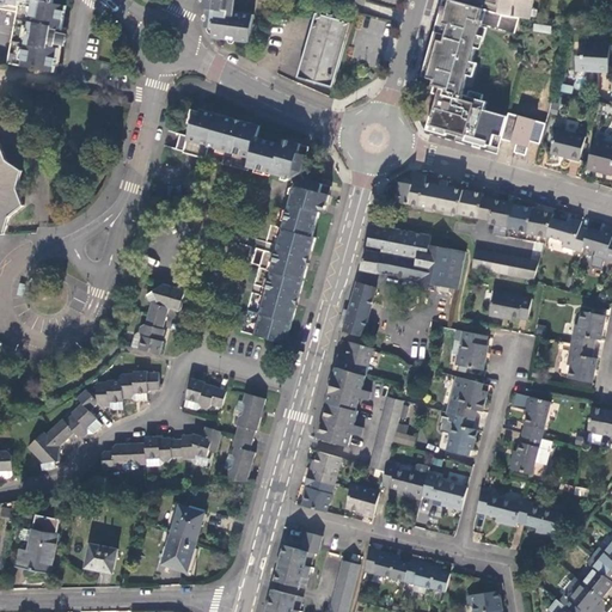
[(0,0),(0,5),(17,8),(6,66),(51,75),(56,53),(47,50),(50,29),(60,31),(60,30),(65,8),(51,6),(53,0),(0,0)]
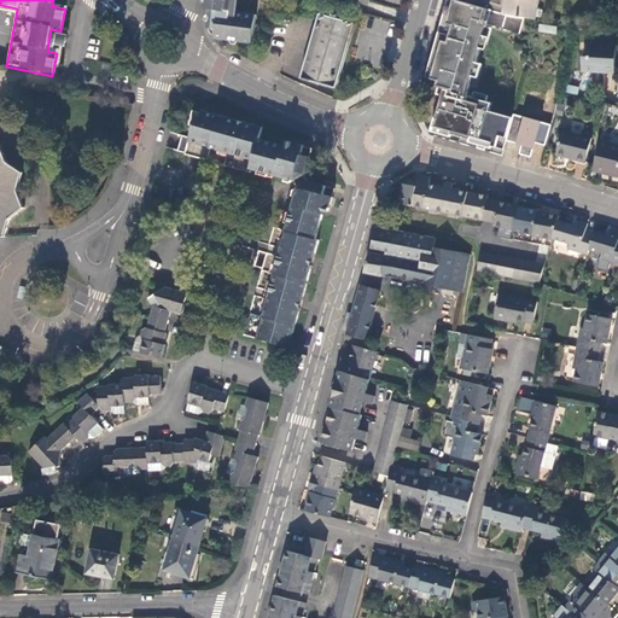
[(210,0),(209,7),(209,12),(207,27),(208,28),(215,29),(214,36),(214,39),(252,44),(256,15),(237,11),(238,0),(210,0)]
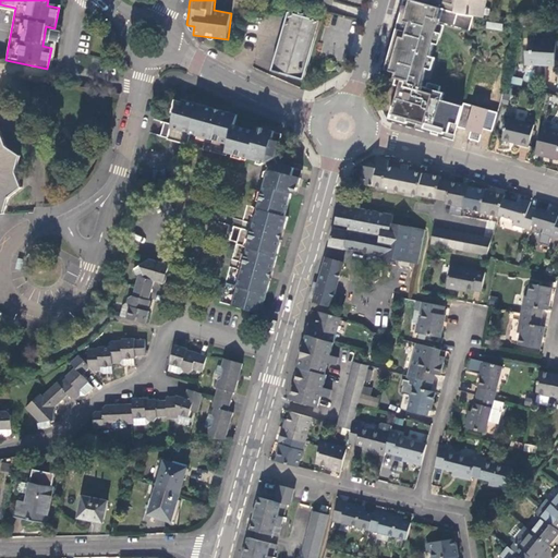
[(456,126),(461,107),(441,100),(444,93),(439,92),(440,86),(427,83),(426,87),(421,86),(440,8),(412,0),(401,0),(383,75),(395,80),(392,85),(398,87),(388,119),(453,137),(456,126)]
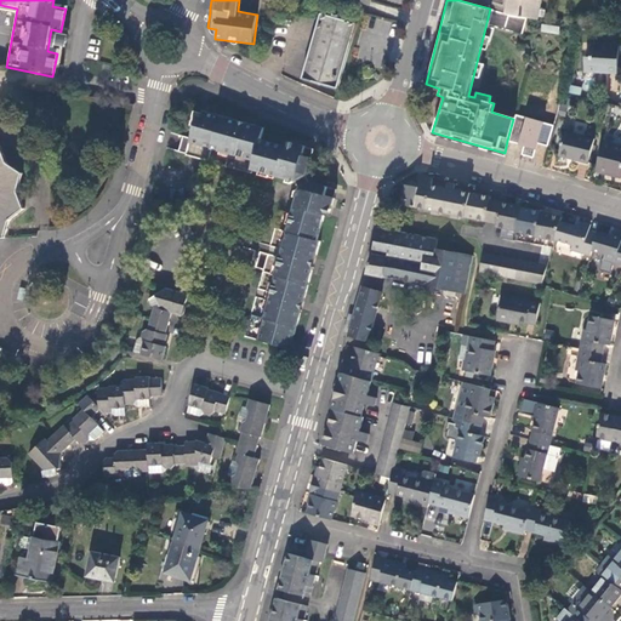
[(507,0),(505,13),(537,20),(540,0),(507,0)]
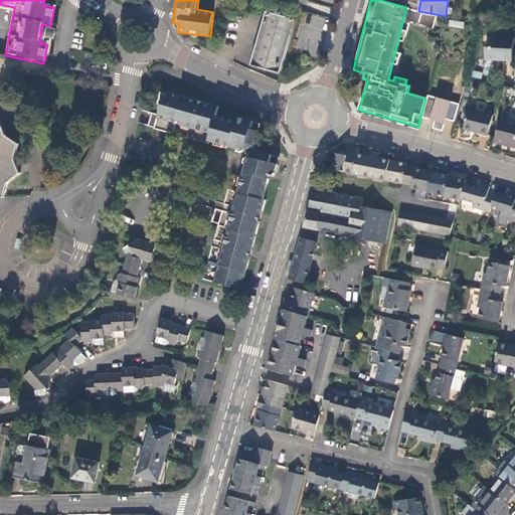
[(295,20),(266,11),(249,65),(280,73),(295,20)]
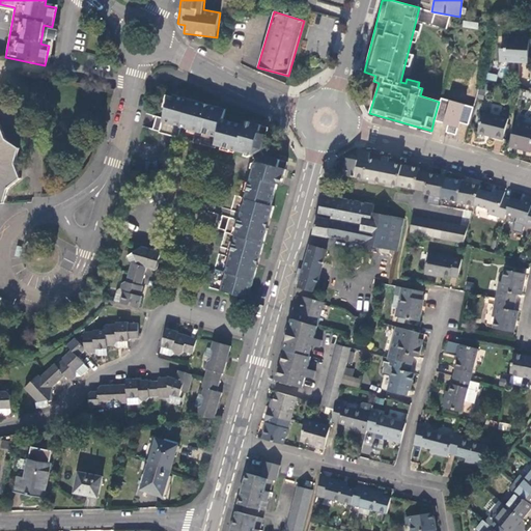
[(477,28),(479,18),(469,16),(465,15),(463,26),(477,29),(477,28)]
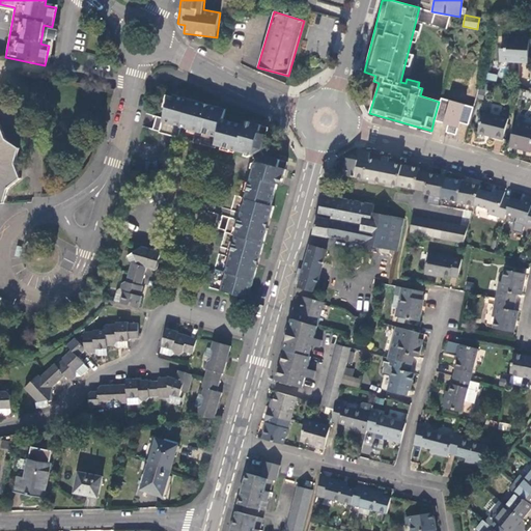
[(52,43),(54,28),(55,27),(52,26),(52,27),(44,25),(40,44),(49,46),(49,43),(52,43)]
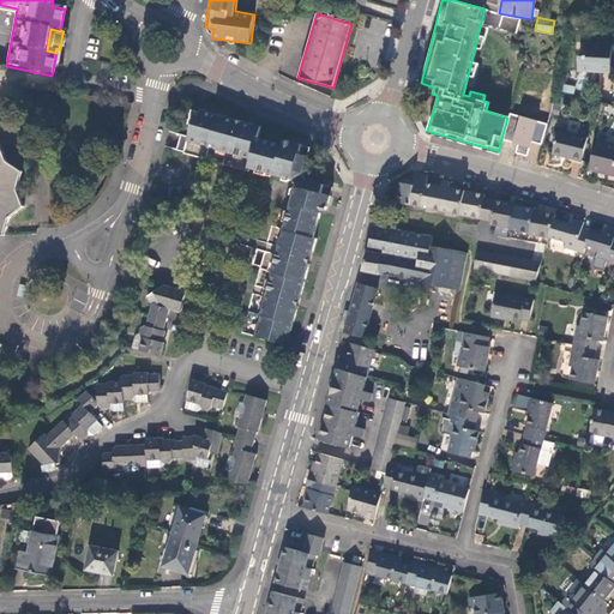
[(609,72),(611,43),(584,42),(583,56),(577,55),(577,71),(596,72),(609,72)]
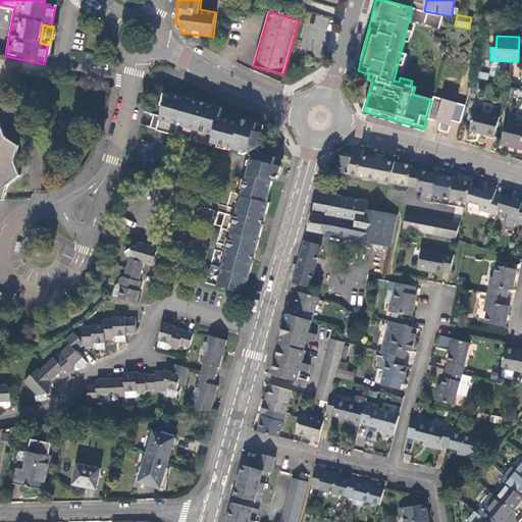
[(479,70),(477,77),(487,80),(489,73),(479,70)]
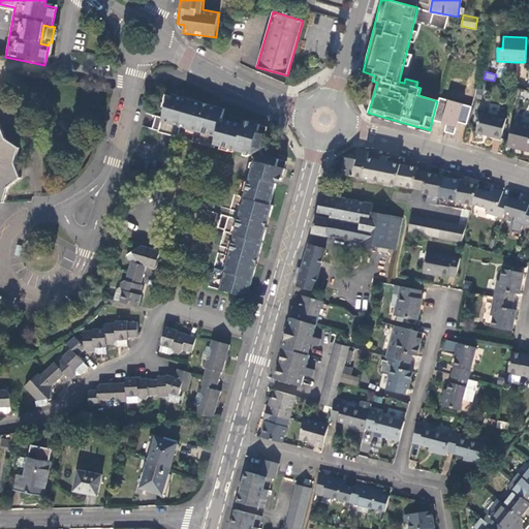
[(250,127),(243,125),(221,119),(224,109),(209,104),(208,107),(201,105),(203,103),(173,95),(172,99),(168,109),(164,107),(157,131),(213,148),(214,145),(251,155),(261,149),(268,127),(251,123),(250,127)]
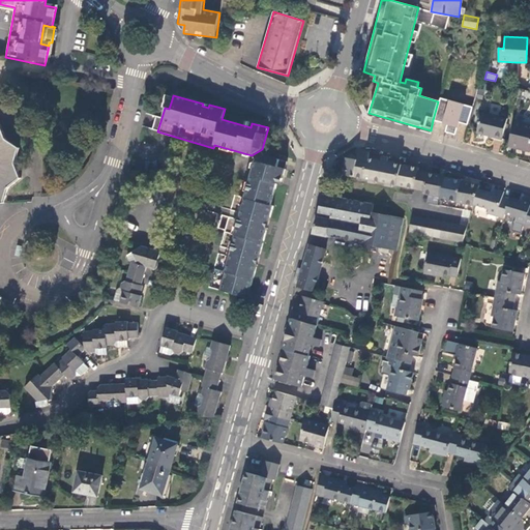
[(438,101),(433,120),(447,124),(445,131),(454,134),(458,122),(467,125),(472,107),(454,101),(439,97),(438,101)]
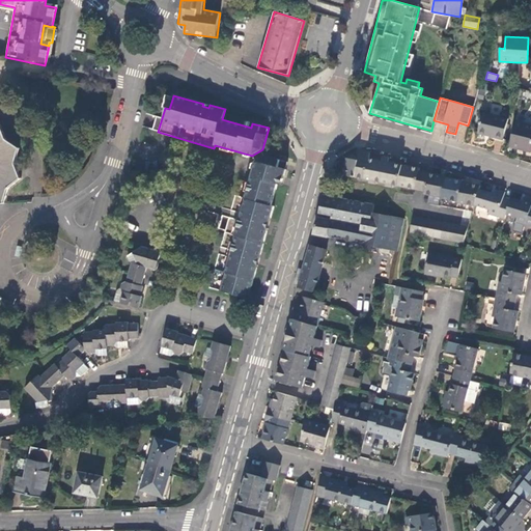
[(507,118),(482,112),(477,133),(488,136),(502,139),(507,118)]
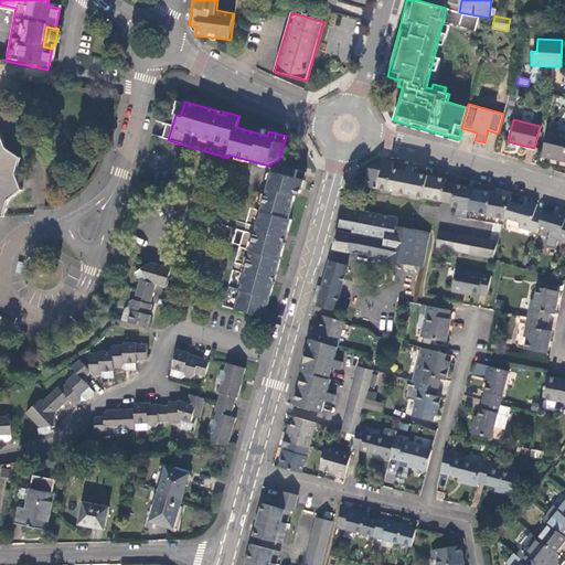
[(564,134),(547,130),(541,156),(556,159),(557,158),(564,160),(564,157),(564,134)]
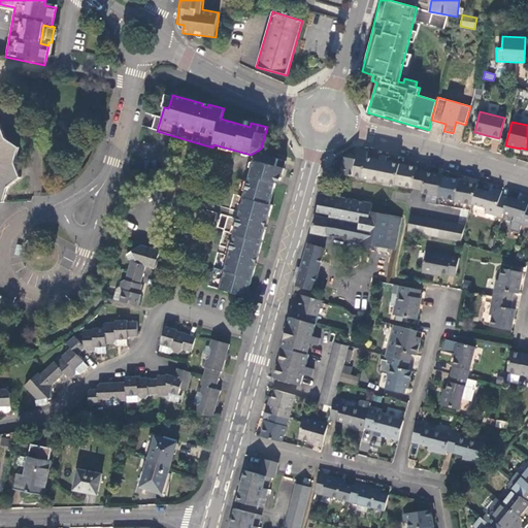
[(0,203),(3,204),(8,189),(20,177),(14,164),(19,147),(5,139),(0,125),(0,203)]
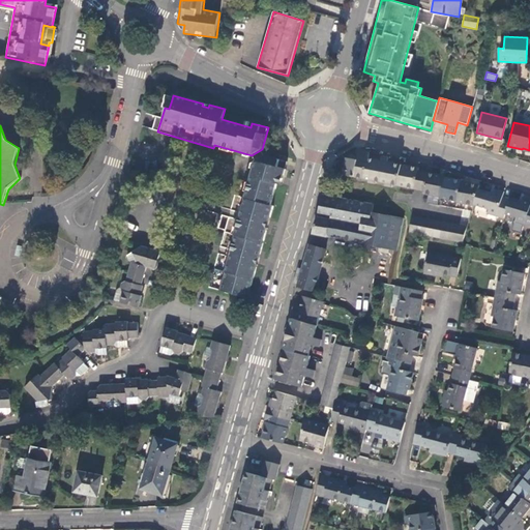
[(345,158),(342,175),(353,177),(362,179),(366,157),(369,152),(361,150),(358,149),(357,156),(350,155),(349,158),(345,158)]
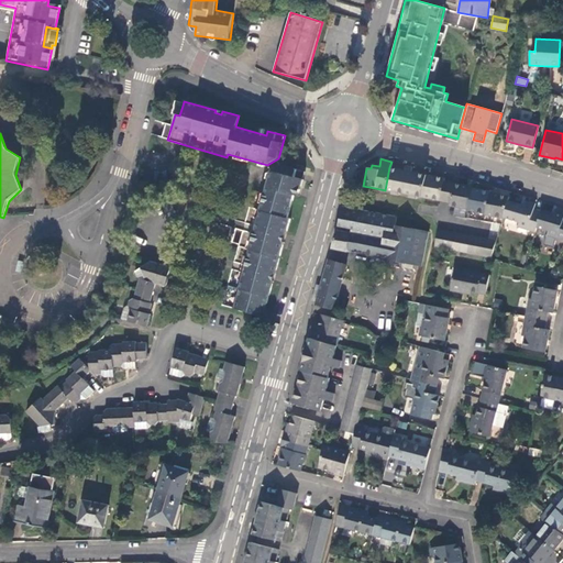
[(249,309),(258,312),(263,313),(272,282),(269,282),(272,274),(274,274),(283,243),(280,242),(283,234),(285,235),(289,219),(287,218),(294,196),(296,188),(300,189),(305,173),(283,166),(271,173),(260,210),(249,208),(221,306),(247,313),(249,309)]
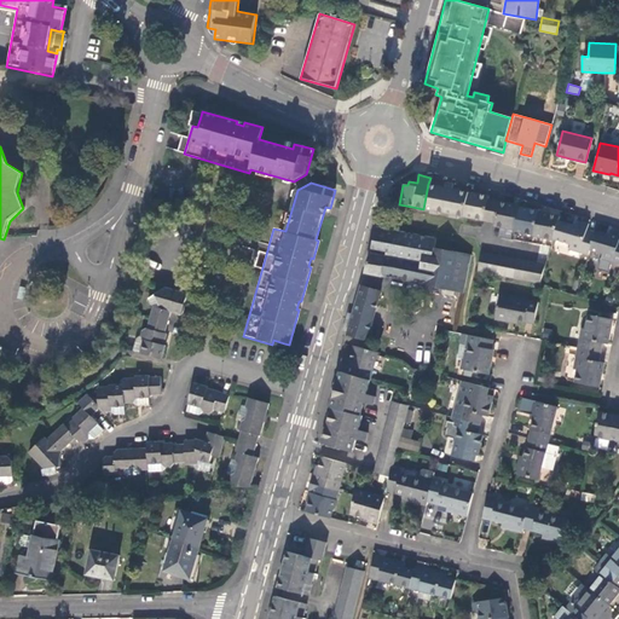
[(450,189),(428,184),(423,209),(463,217),(468,192),(460,191),(450,189)]
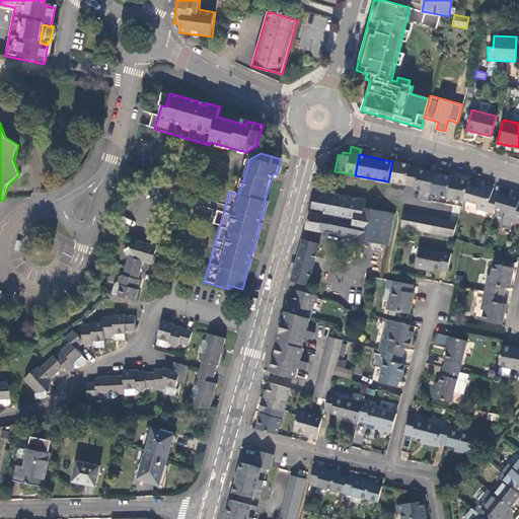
[(401,163),(392,161),(388,181),(404,186),(409,167),(409,164),(401,163)]
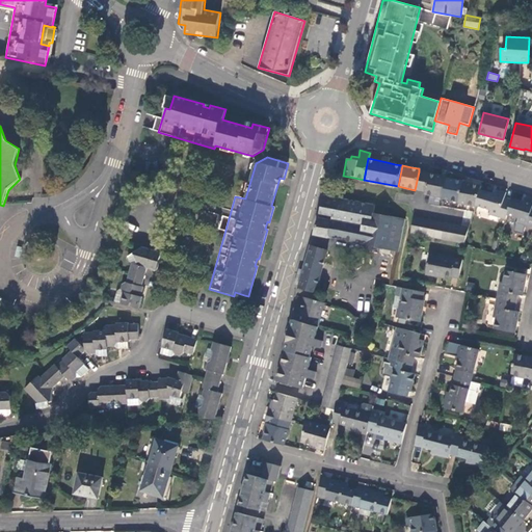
[(415,190),(424,191),(428,174),(419,171),(415,190)]
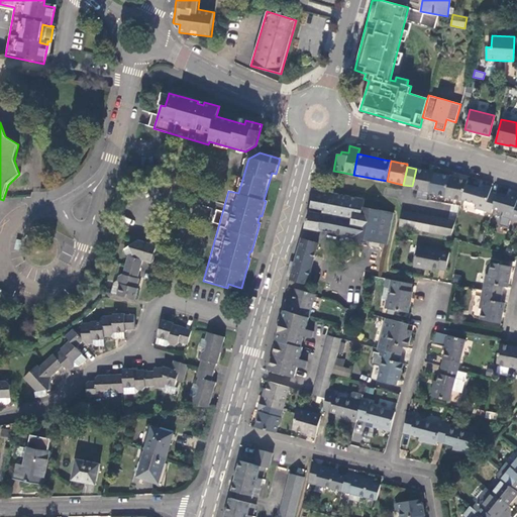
[(424,171),(416,169),(412,186),(412,189),(429,192),(433,173),(433,172),(424,171)]
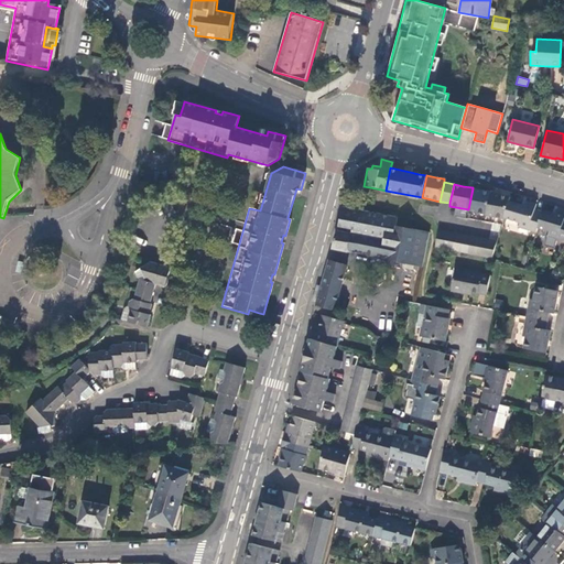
[(484,191),(473,188),(468,209),(468,212),(486,215),(490,193),(490,192),(484,191)]
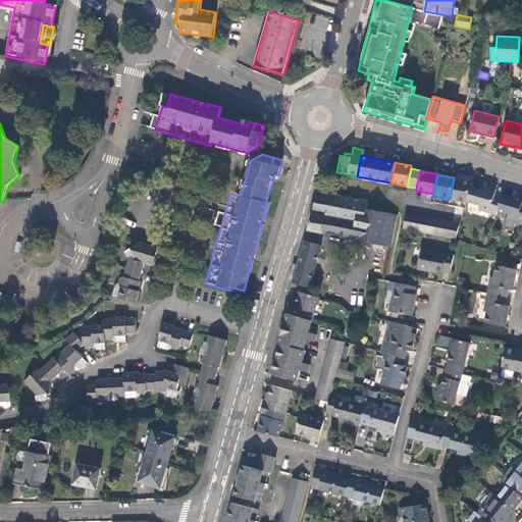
[(462,180),(454,178),(450,199),(450,200),(466,203),(466,201),(471,187),(472,183),(462,180)]
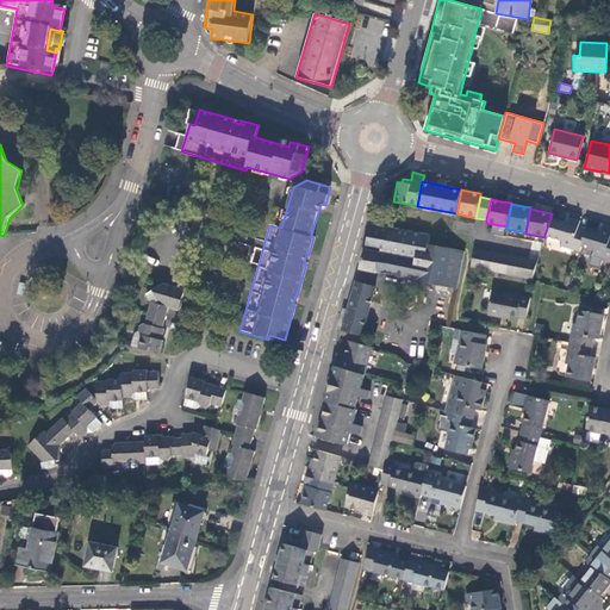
[(567,223),(551,218),(545,235),(561,241),(560,246),(579,251),(582,246),(586,230),(577,228),(579,221),(574,219),(568,218),(567,223)]
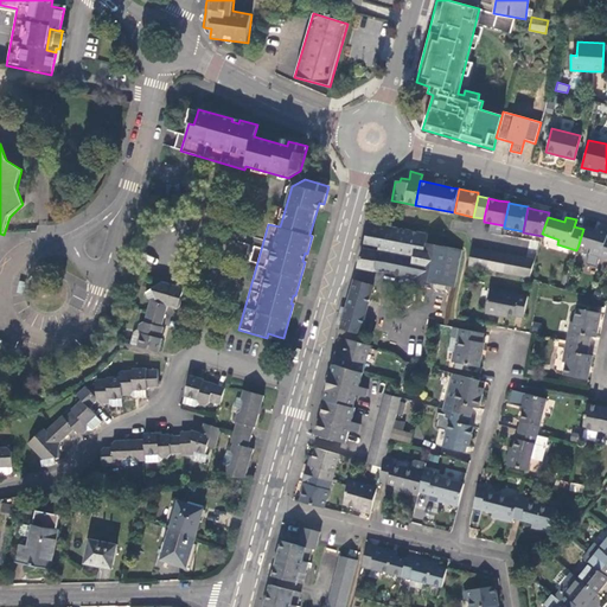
[(435,283),(453,287),(461,251),(426,243),(427,235),(370,223),(357,268),(435,283)]
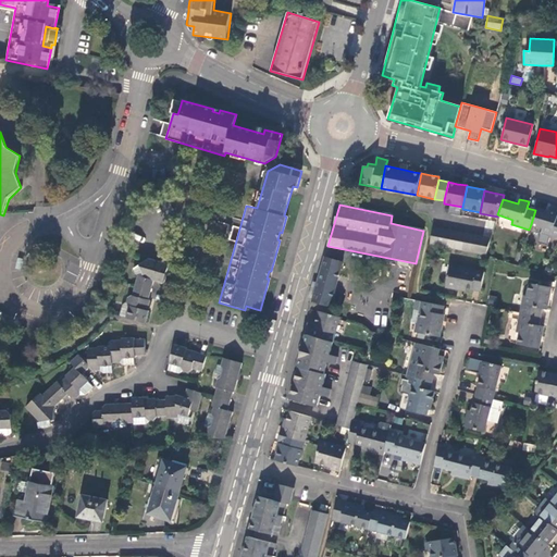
[(547,212),(535,209),(535,210),(531,224),(542,229),(541,233),(556,238),(556,215),(556,217),(556,214),(556,210),(554,209),(548,208),(547,212)]
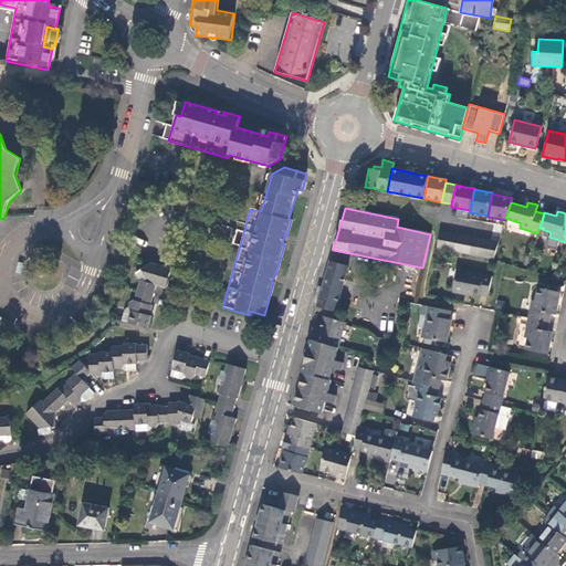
[(444,250),(449,232),(440,231),(437,248),(444,250)]
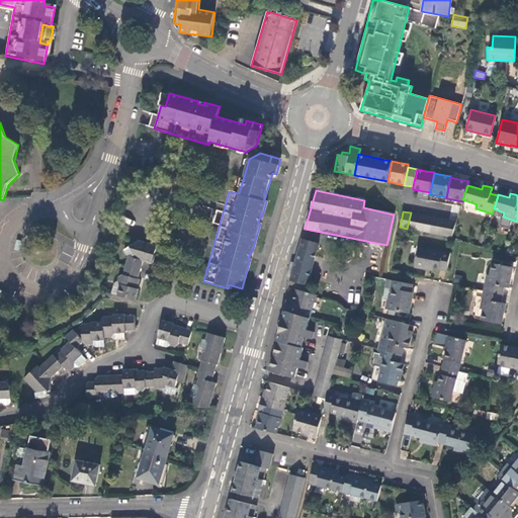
[(411,212),(407,229),(416,231),(418,214),(411,212)]
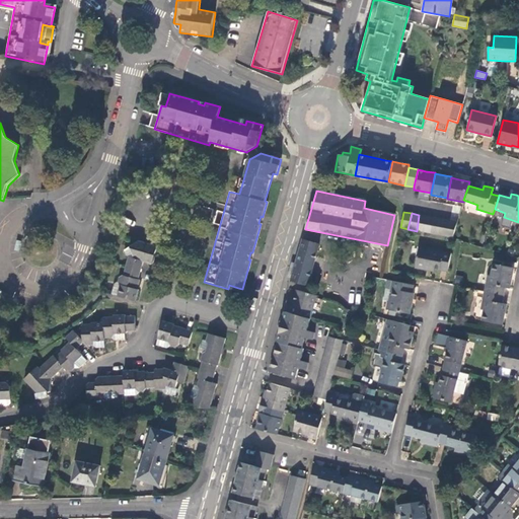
[(424,232),(426,216),(419,215),(417,231),(424,232)]
